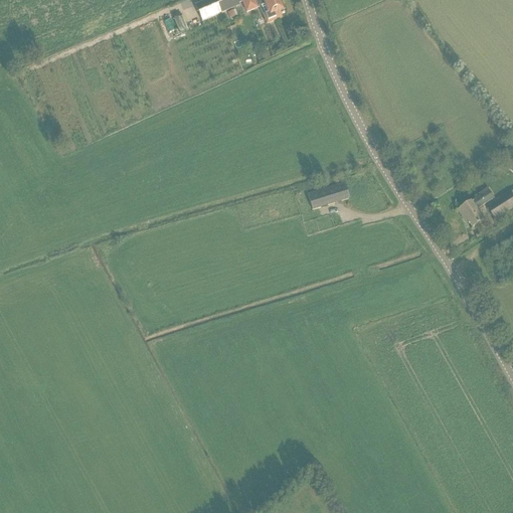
[(203,20),(241,4),(239,0),(206,0),(196,4),(203,20)]
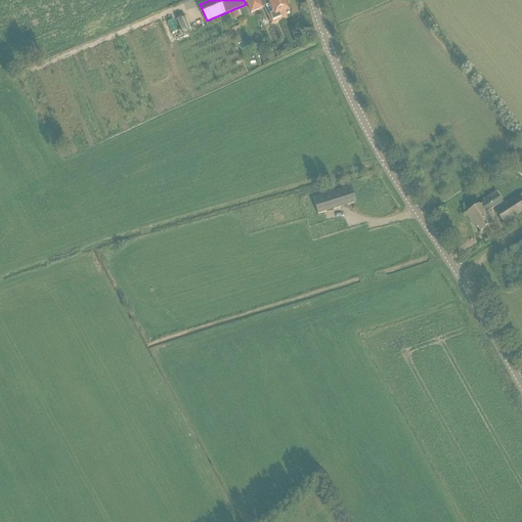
[(248,0),(253,11),(264,7),(263,6),(271,3),(274,11),(269,13),(273,24),(289,16),(288,14),(291,12),(287,0),(288,0),(248,0)]
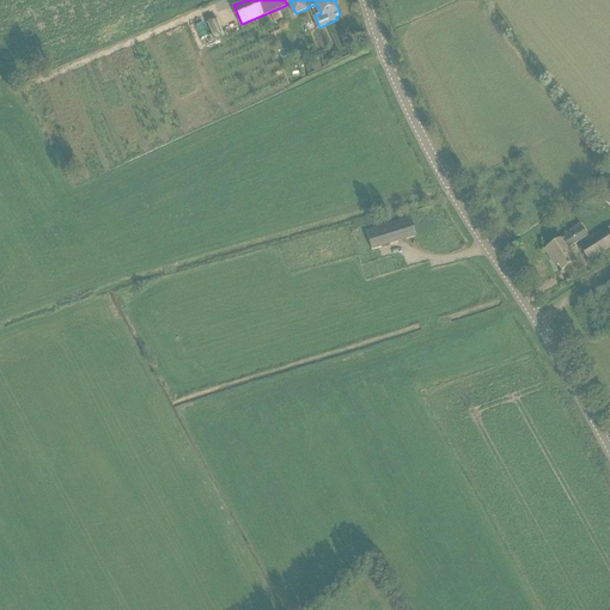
[(206,20),(213,38),(223,34),(215,16),(206,20)]
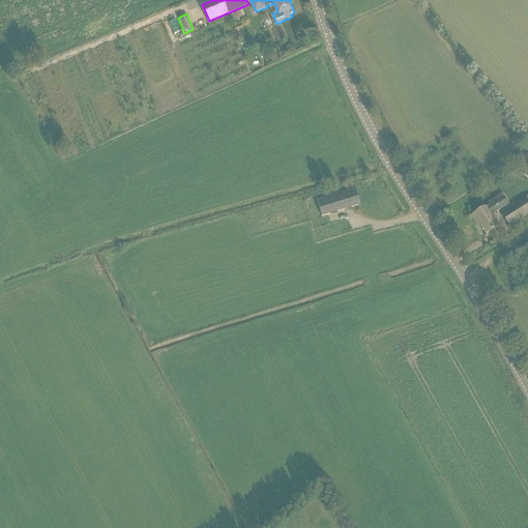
[(356,187),(346,191),(318,199),(323,214),(360,204),(356,187)]
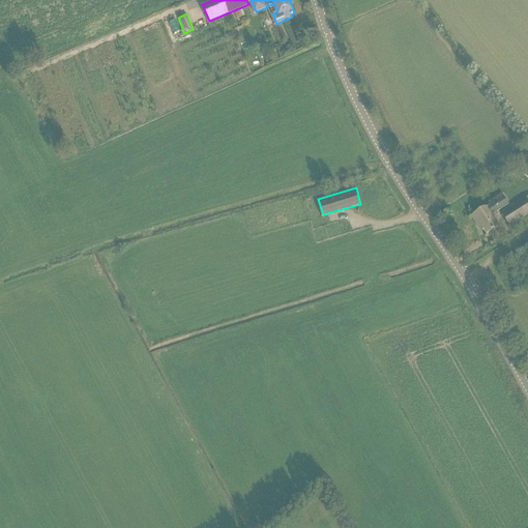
[(487,206),(481,210),(473,215),(479,224),(481,223),(488,233),(499,226),(492,214),(507,204),(501,195),(495,199),(496,201),(487,207),(487,206)]
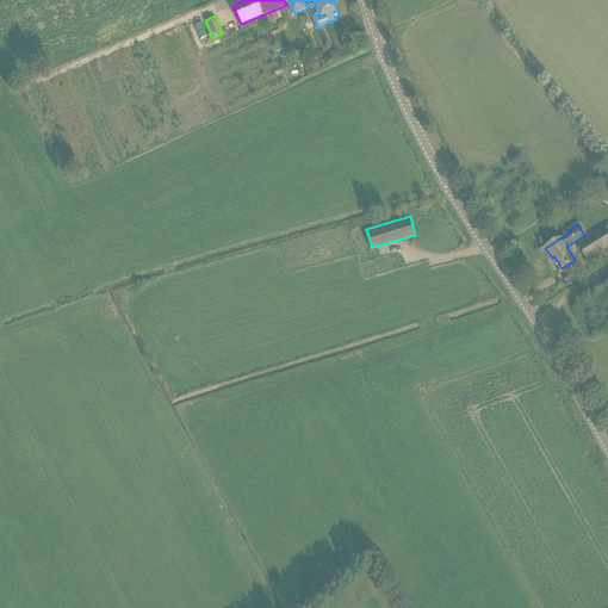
[(607,228),(579,244),(589,259),(607,246),(607,228)]
